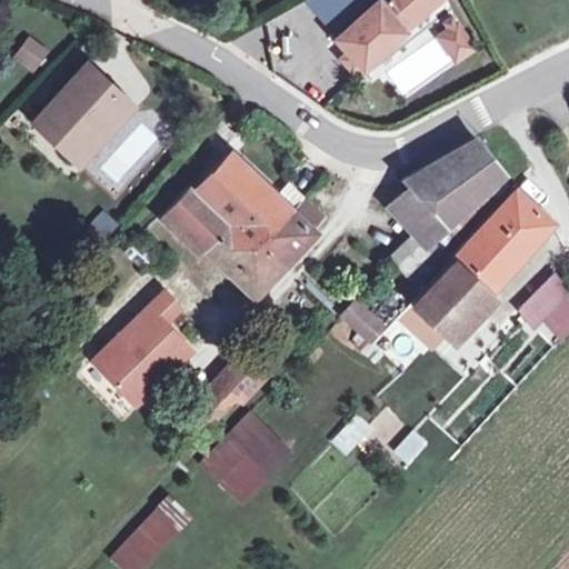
[(322,30),(333,43),(357,75),(428,19),(412,0),(345,0),(350,10),(322,30)]
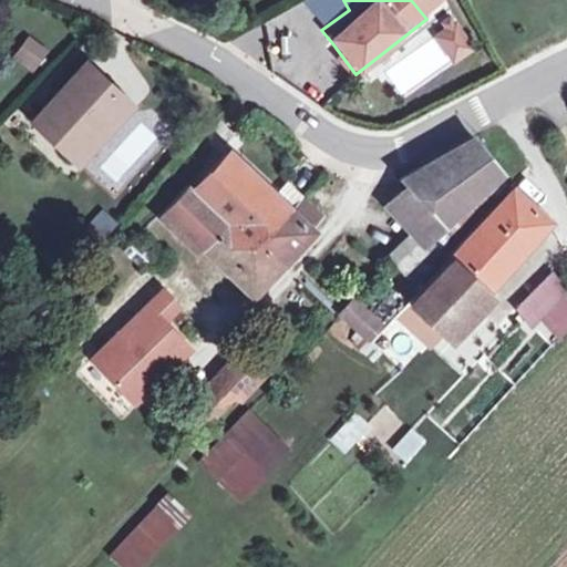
[(437,0),(411,0),(426,19),(443,6),(437,0)]
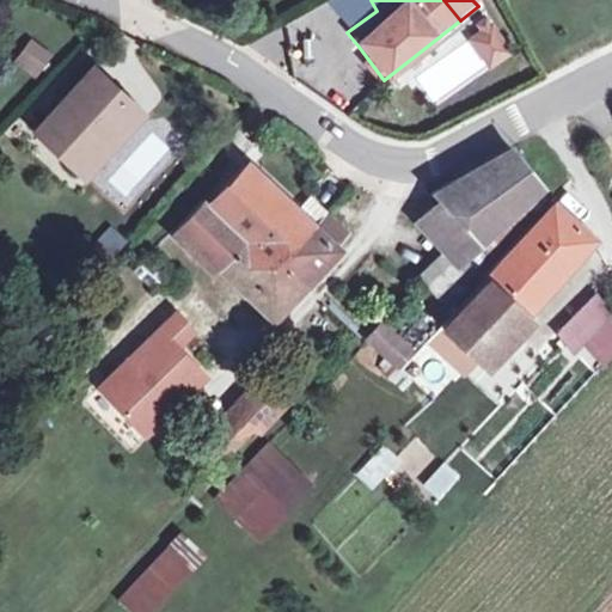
[(469,38),(485,66),(510,49),(494,23),(469,38)]
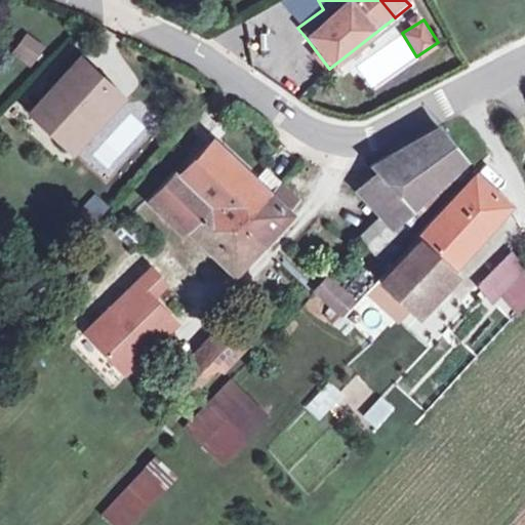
[(30,36),(17,51),(33,63),(45,47),(30,36)]
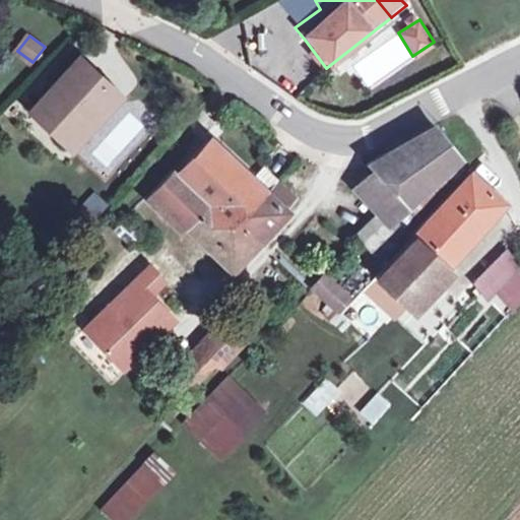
[(28,108),(64,141),(112,89),(76,57),(28,108)]
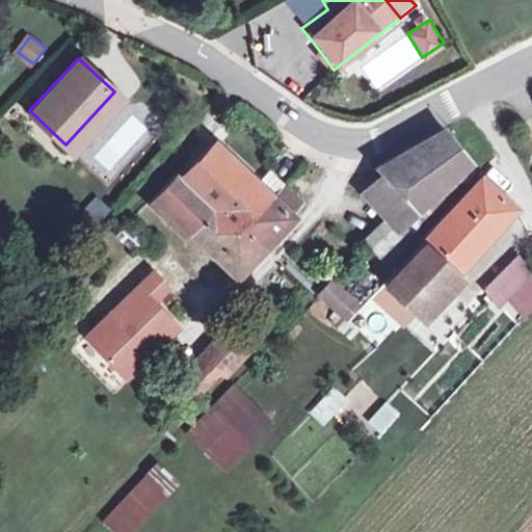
[(391,212),(398,218),(463,161),(440,129),(376,166),(382,173),(370,187),(389,206),(387,208),(391,212)]
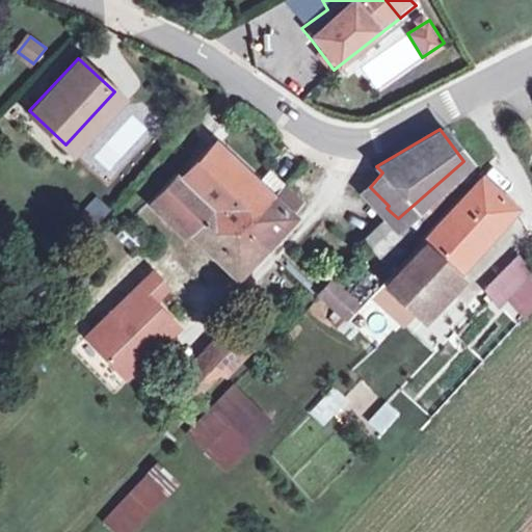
[(154,196),(234,272),(300,203),(281,184),(270,195),(213,142),(181,177),(177,173),(154,196)]
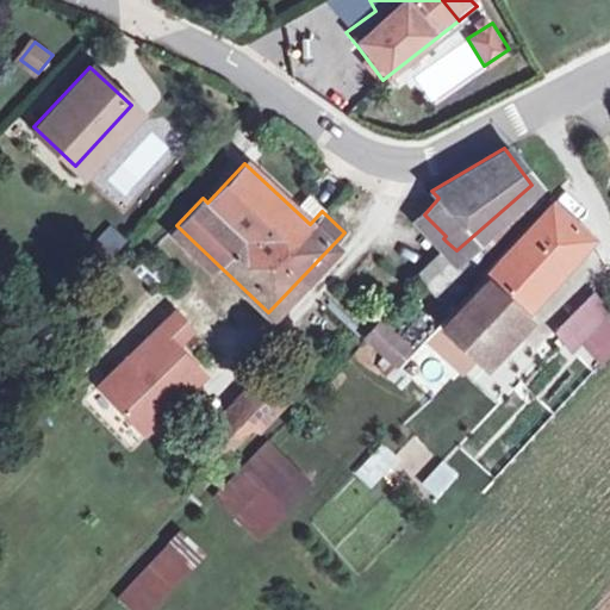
[(481,278),(441,321),(479,354),(518,312),(528,303),(587,238),(551,204),(490,269),(481,278)]
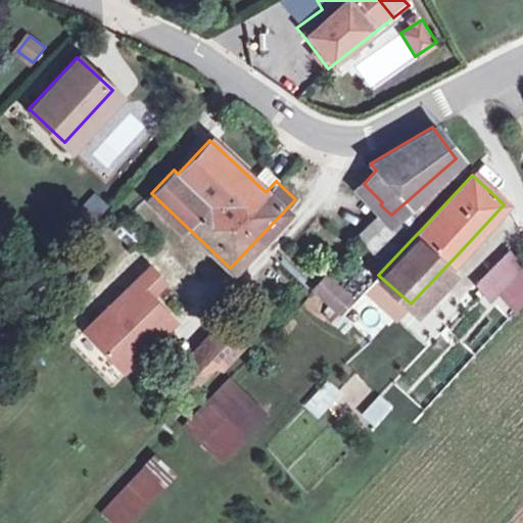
[(77,212),(88,223),(106,204),(93,193),(77,212)]
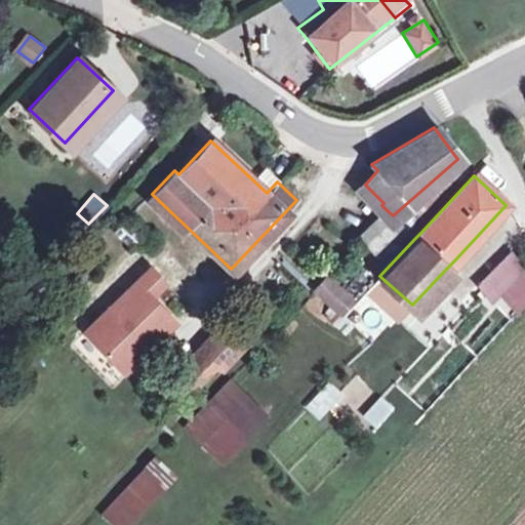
[(386,209),(371,225),(392,245),(407,230),(393,215),(386,209)]
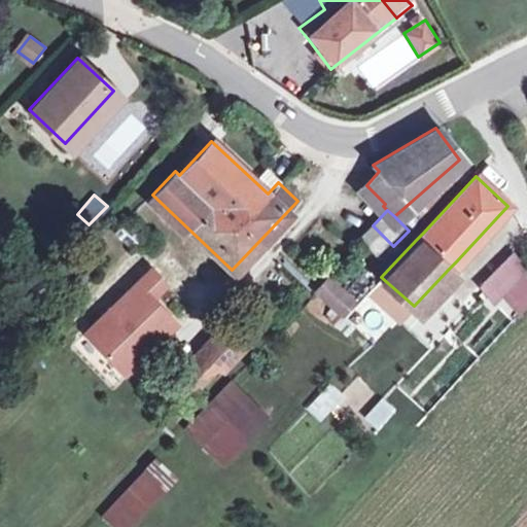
[(393,246),(373,225),(360,237),(381,257),(393,246)]
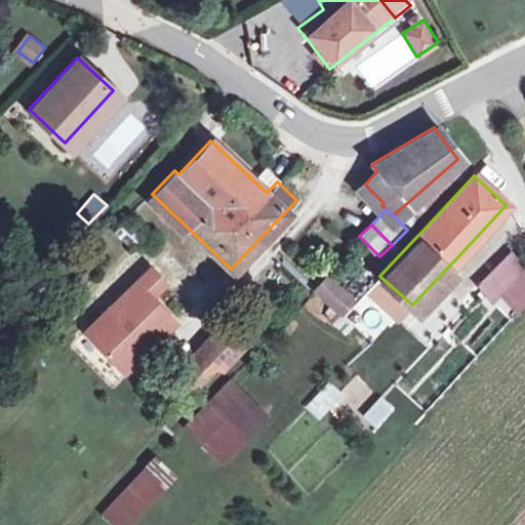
[(129,280),(80,334),(97,351),(122,372),(172,317),(146,293),(162,275),(155,269),(151,273),(142,266),(129,280)]
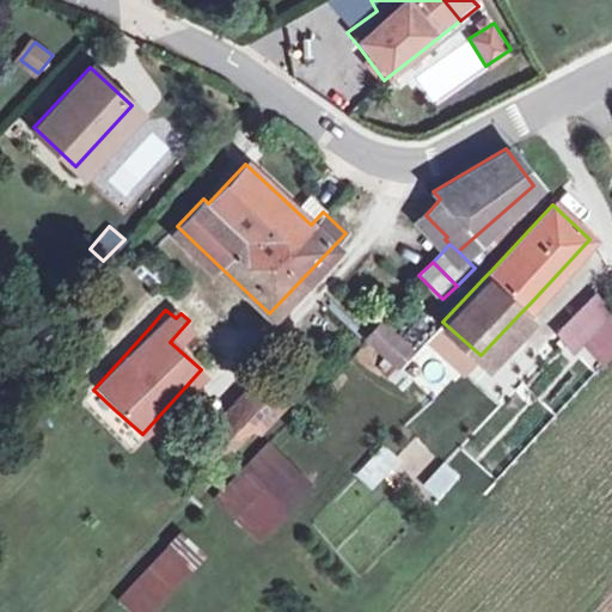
[(605,361),(611,352),(611,311),(585,335),(597,346),(593,350),(605,361)]
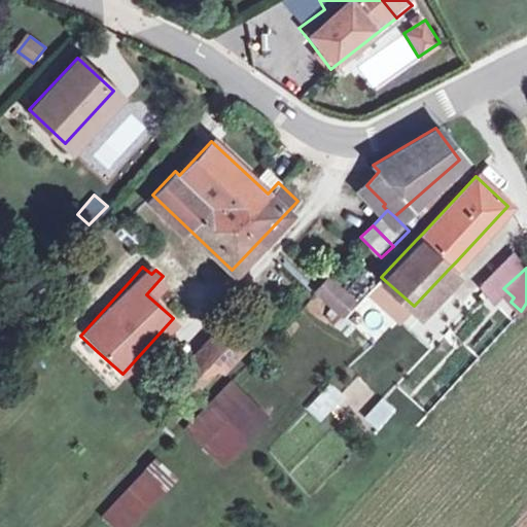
[(315,290),(339,312),(351,299),(326,277),(315,290)]
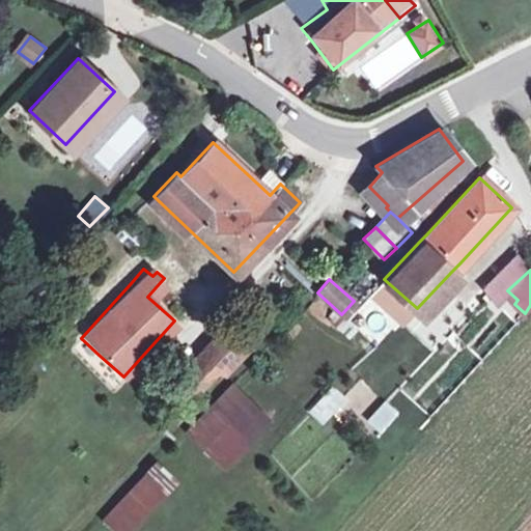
[(417,308),(384,279),(346,319),(356,330),(371,313),(369,311),(382,297),(384,300),(376,308),(398,328),(417,308)]
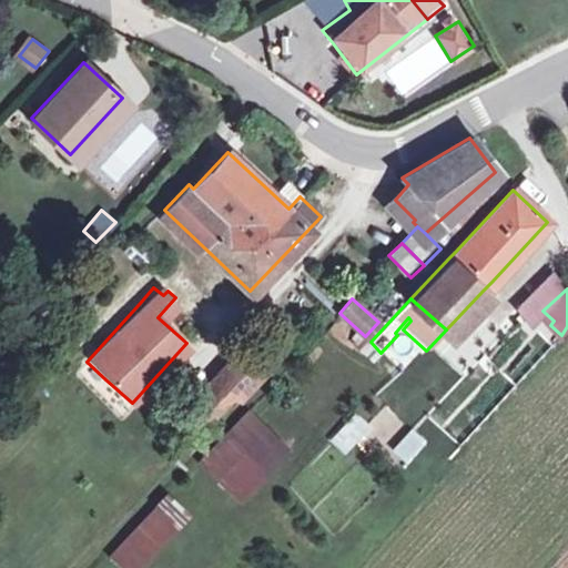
[(253,347),(266,357),(276,345),(264,335),(253,347)]
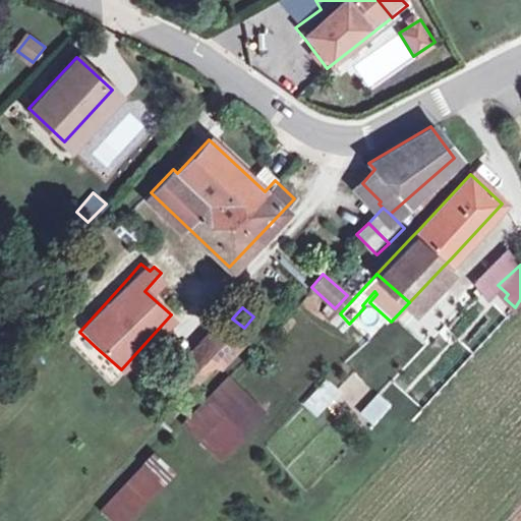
[(172,370),(188,386),(213,359),(219,365),(239,345),(217,325),(172,370)]
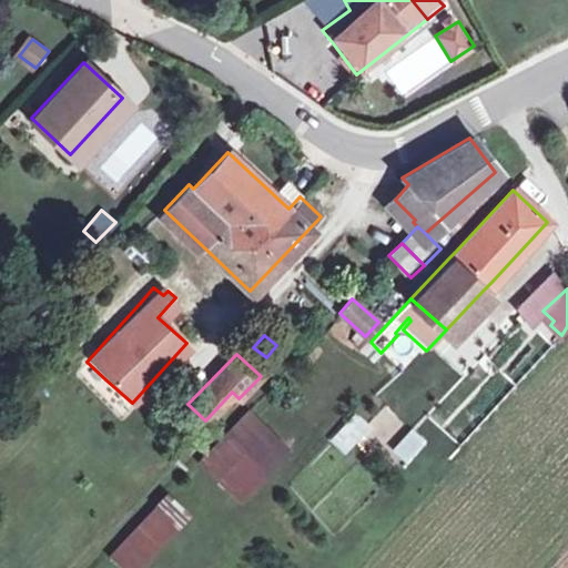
[(105,379),(87,362),(78,373),(95,391),(105,379)]
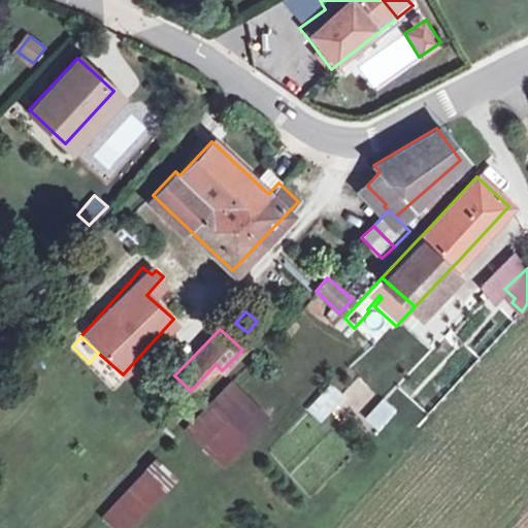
[(187,429),(203,447),(249,398),(231,382),(187,429)]
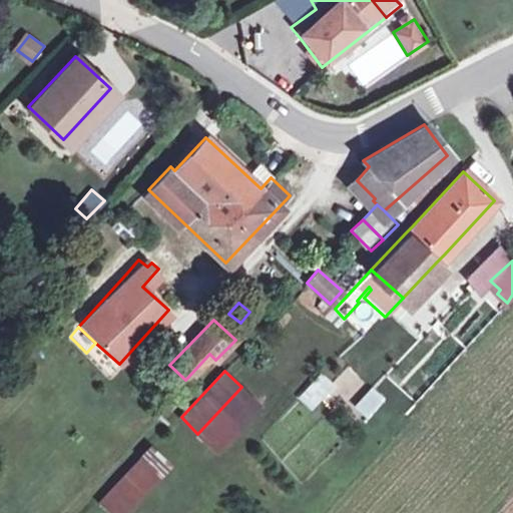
[(301,397),(311,406),(328,388),(318,379),(301,397)]
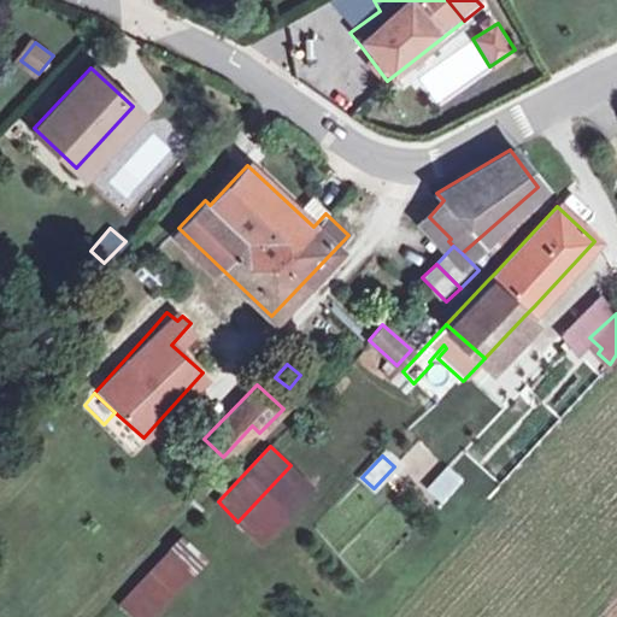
[(291,465),(238,522),(259,542),(311,486),(291,465)]
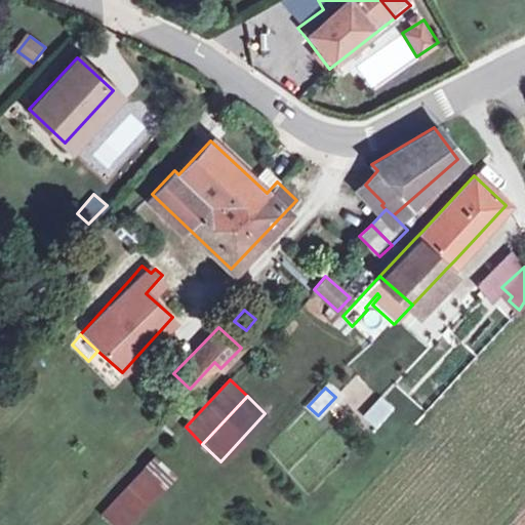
[(364,415),(373,423),(389,406),(380,398),(364,415)]
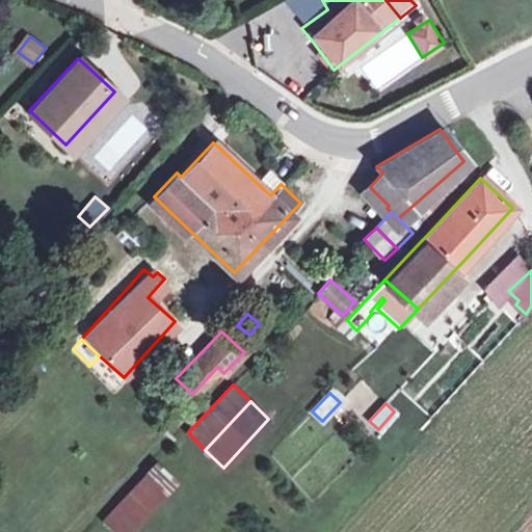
[(103,522),(112,531),(126,531),(163,494),(147,476),(103,522)]
